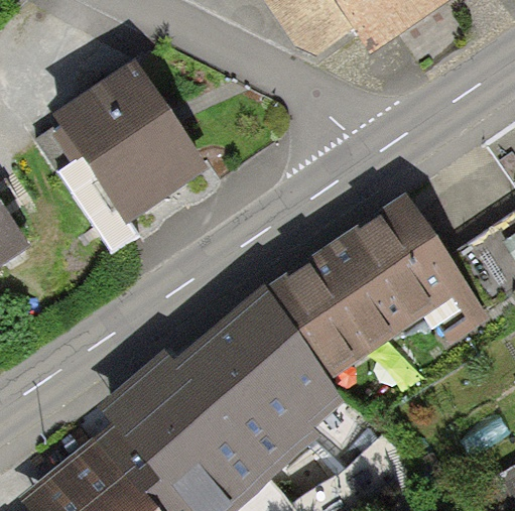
[(277,0),(317,57),(357,30),(372,52),(447,0),(277,0)]
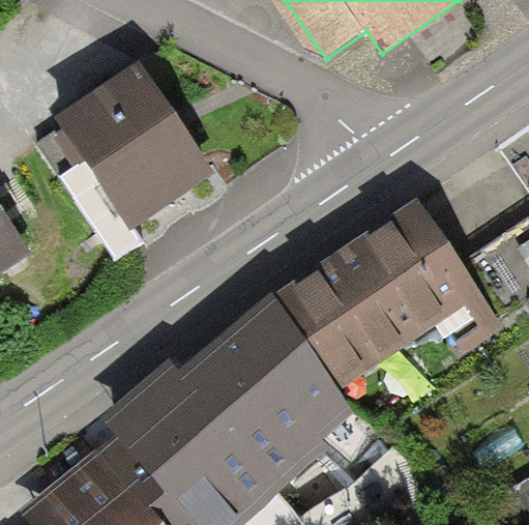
[(139,60),(53,115),(126,226),(211,170),(179,121),(139,60)]
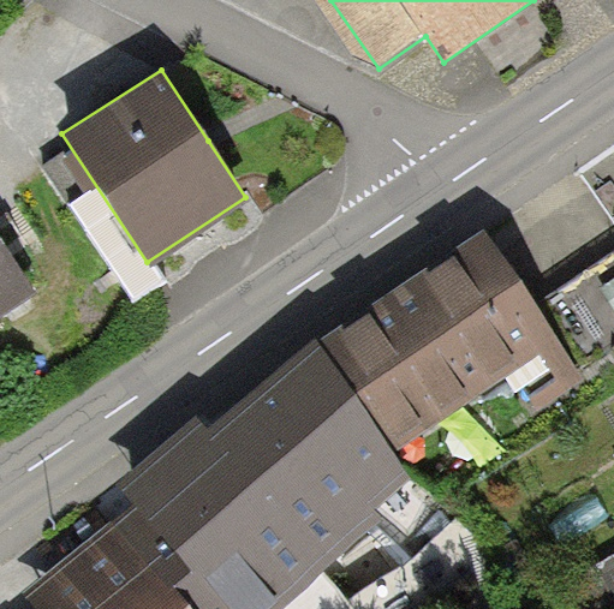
[(319,341),(397,455),(506,381),(530,417),(584,378),(483,228),(319,341)]
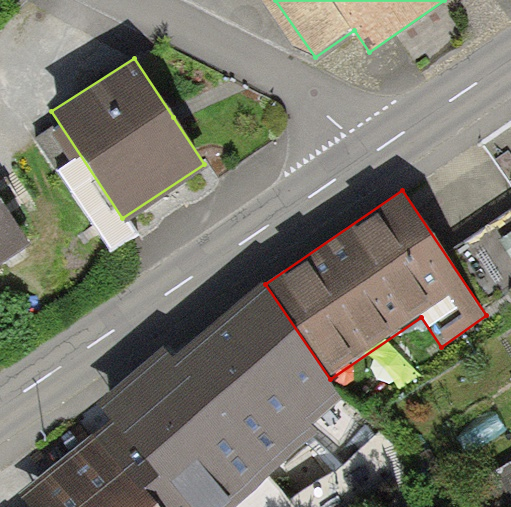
[(0,263),(31,244),(0,197),(0,263)]
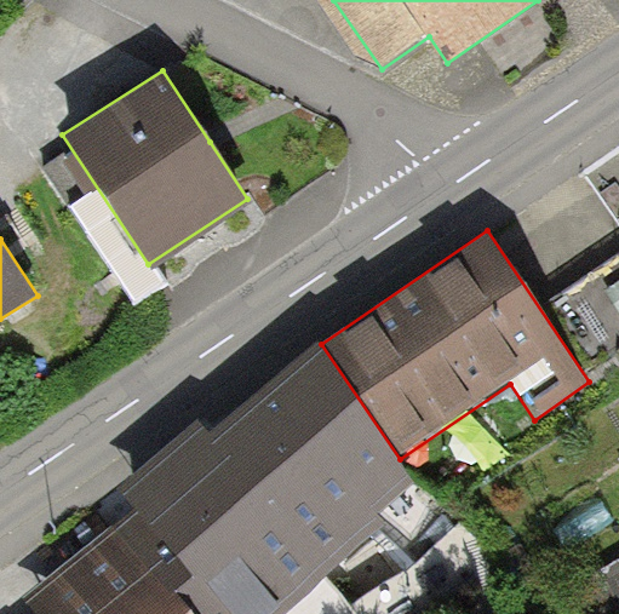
[(618,253),(549,303),(588,359),(618,337),(618,253)]
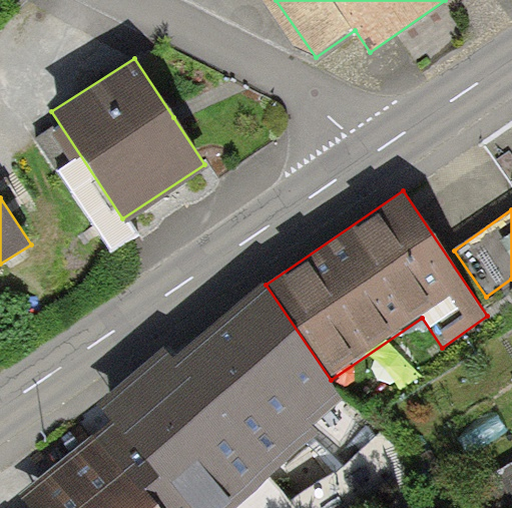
[(331,380),(266,285),(178,349),(172,341),(92,409),(106,425),(21,497),(29,507),(233,507),(321,434),(311,425),(344,396),(331,380)]
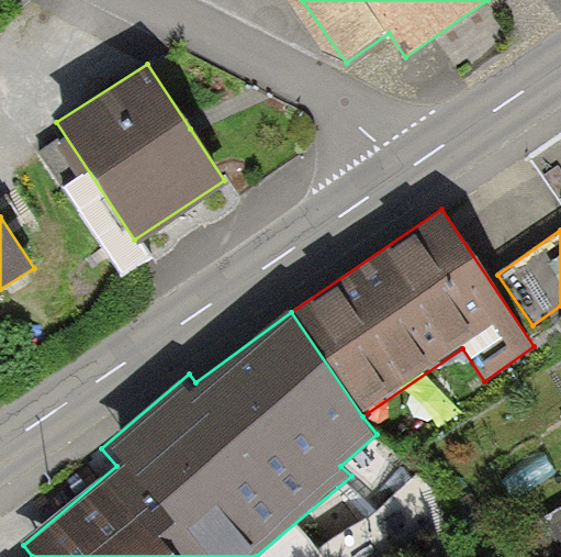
All buildings are outlined.
